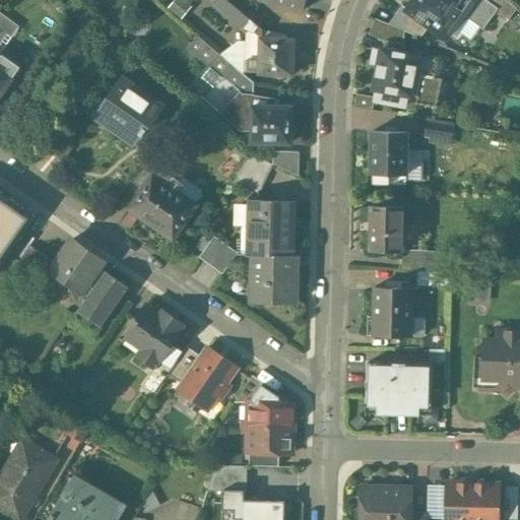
[(261,14),(243,0),(213,0),(212,1),(247,29),(246,37),(261,38),(263,15),(261,14)]
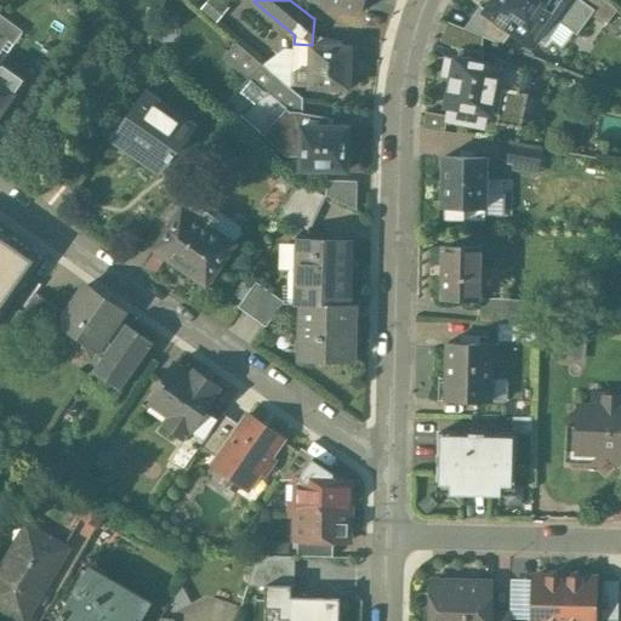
[(317,0),(359,13),(363,0),(317,0)]
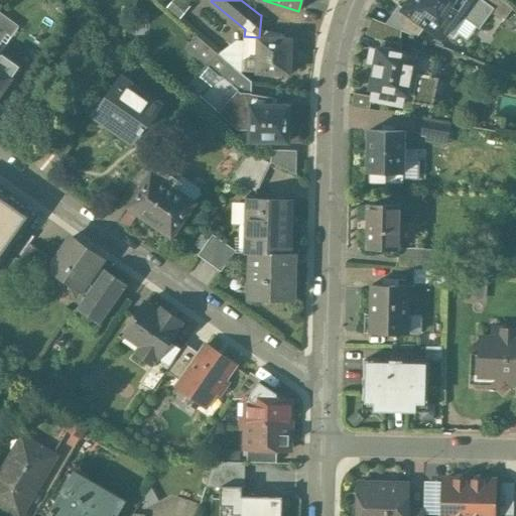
[(484,2),(480,0),(409,0),(403,9),(402,10),(424,26),(427,22),(439,31),(454,11),(478,28),(490,12),(492,8),(484,2)]
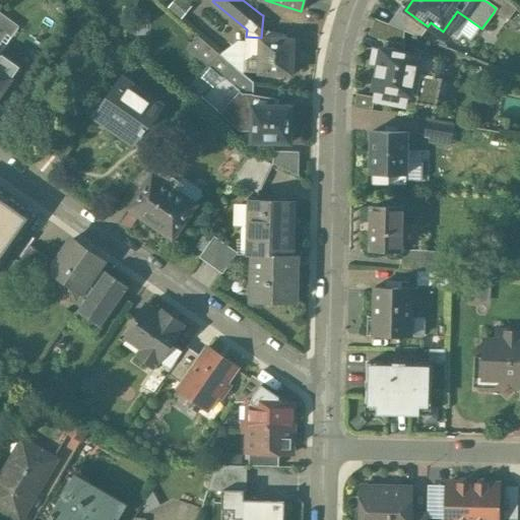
[(517,9),(504,0),(490,0),(488,2),(496,8),(494,12),(507,22),(517,9)]
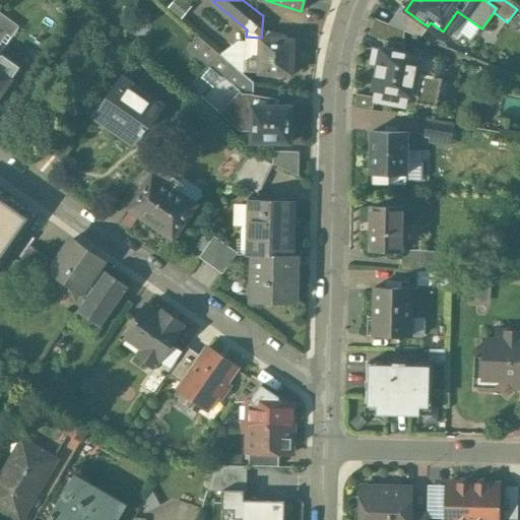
[(428,26),(405,10),(406,9),(401,6),(388,24),(404,30),(419,37),(428,26)]
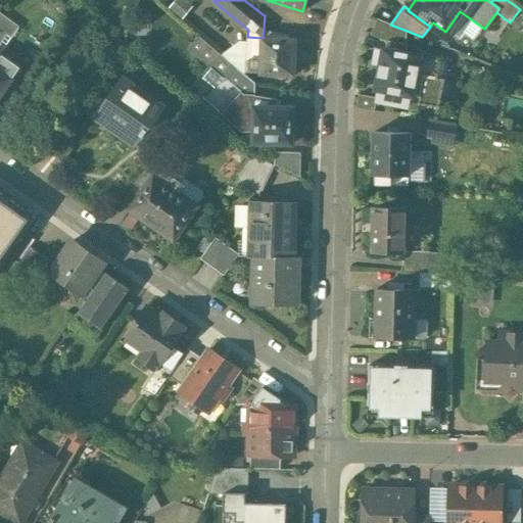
[(390,25),(377,18),(370,35),(387,42),(387,41),(405,44),(407,31),(390,25)]
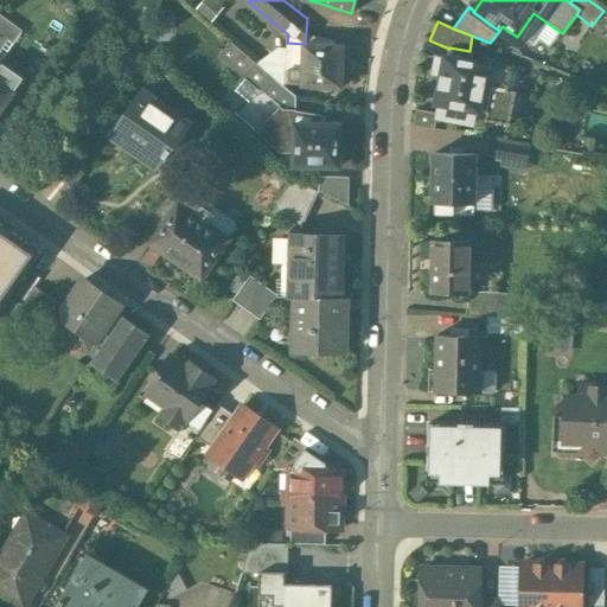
[(20,32),(10,23),(0,36),(0,51),(7,42),(11,45),(20,32)]
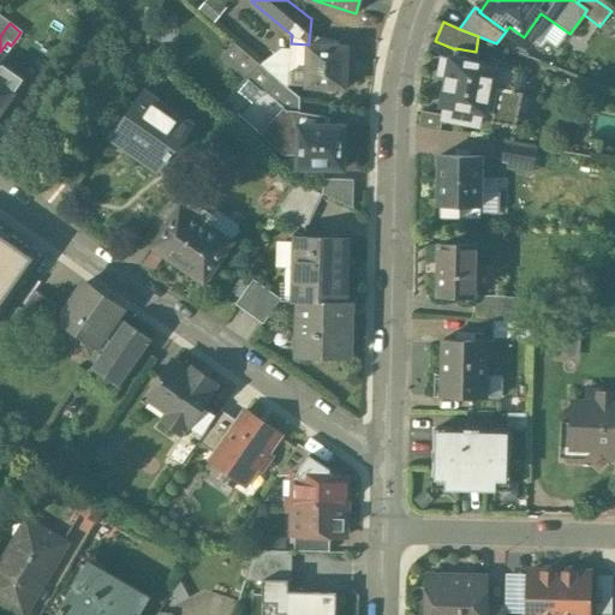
[(309,45),(291,43),(290,84),(345,88),(346,47),(309,45)]
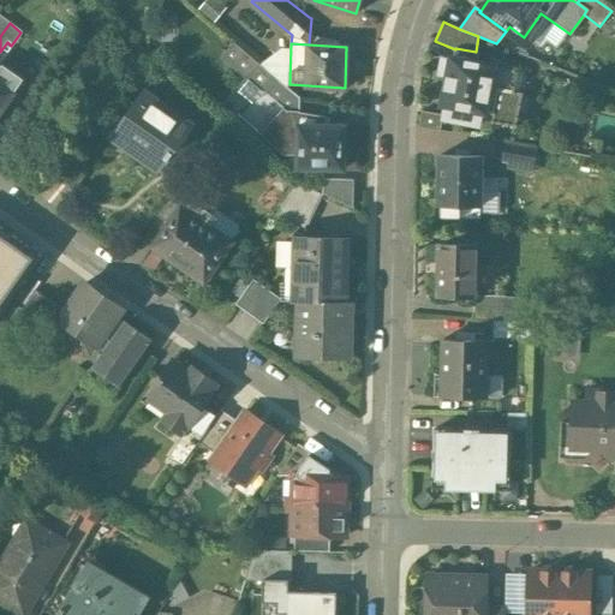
[(476,52),(455,48),(455,49),(453,58),(451,58),(442,105),(445,105),(442,115),(442,117),(481,124),(482,112),(495,114),(500,91),(514,94),(514,91),(519,69),(491,58),(490,65),(477,63),(479,52),(476,52)]
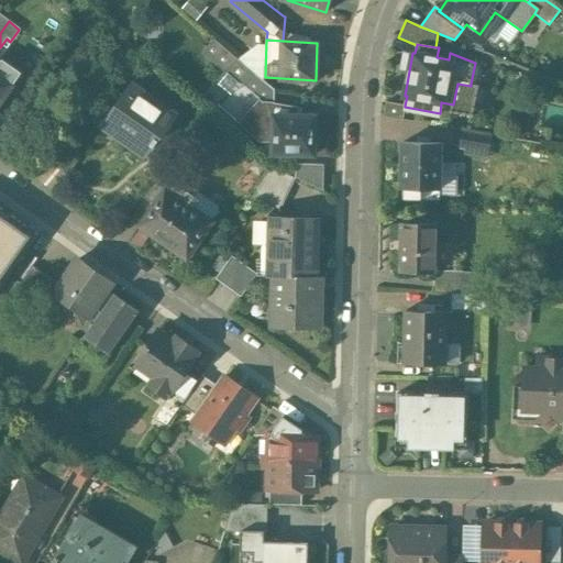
[(255,73),(239,59),(228,72),(244,86),(255,73)]
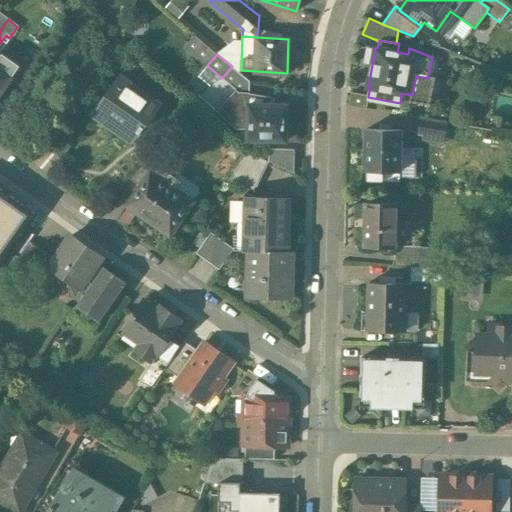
[(249,81),(232,66),(222,78),(238,92),(239,92),(249,93),(249,81)]
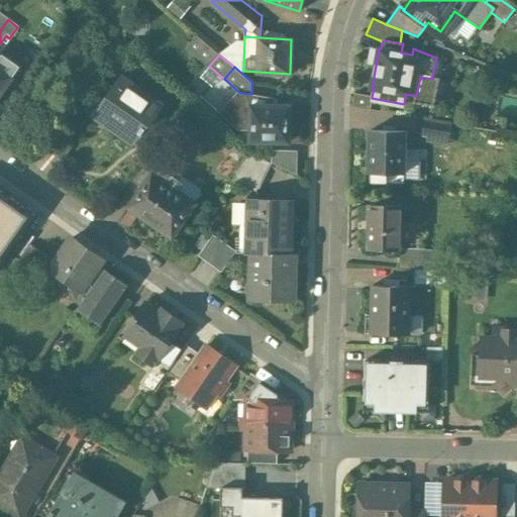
[(0,94),(11,78),(0,70),(0,94)]
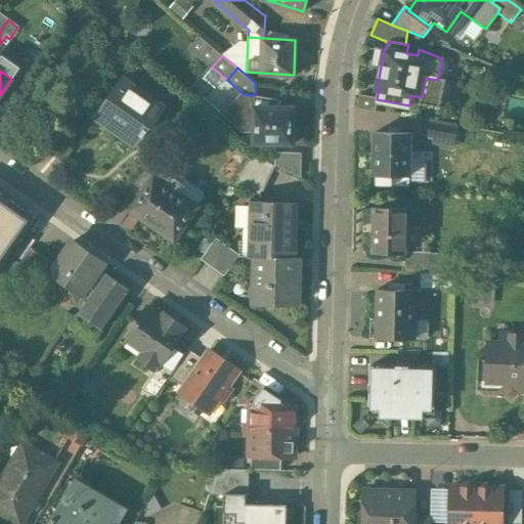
[(163,106),(122,78),(104,103),(105,104),(99,115),(113,124),(111,127),(135,144),(141,135),(142,136),(163,106)]
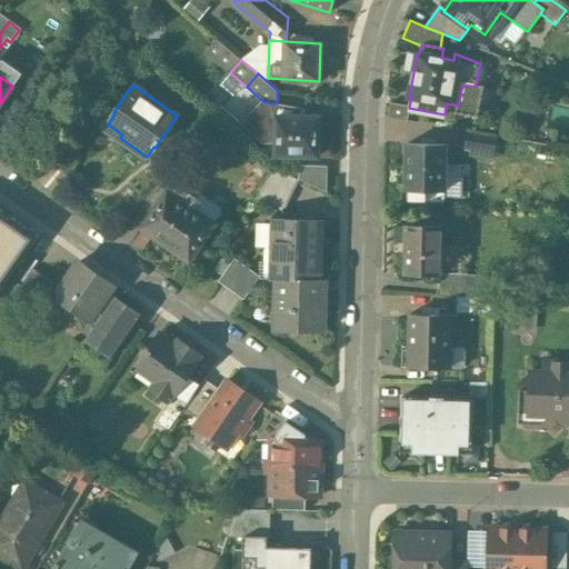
[(266,102),(265,102),(245,128),(262,143),(275,143),(276,116),(300,117),(300,108),(277,108),(277,103),(266,102)]
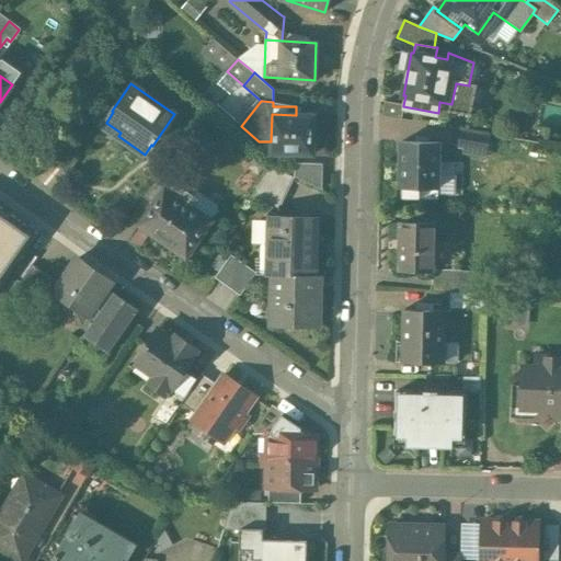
[(403,105),(384,101),(381,116),(401,119),(403,106),(403,105)]
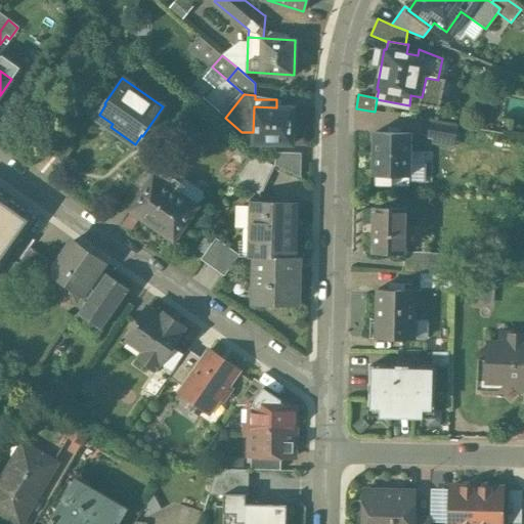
[(276,107),(254,106),(253,132),(253,143),(293,144),(293,107),(276,107)]
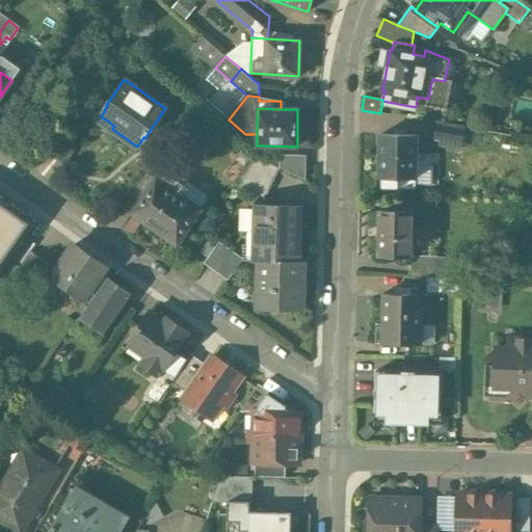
[(317,134),(316,110),(301,111),(302,135),(317,134)]
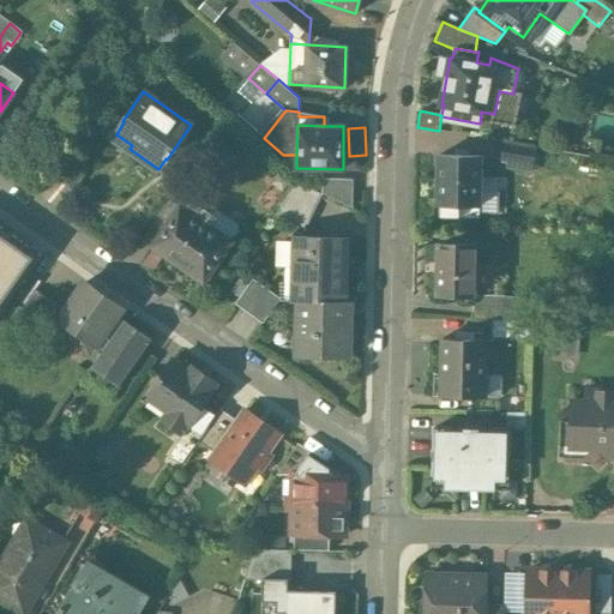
[(535,149),(504,144),(501,161),(531,166),(535,149)]
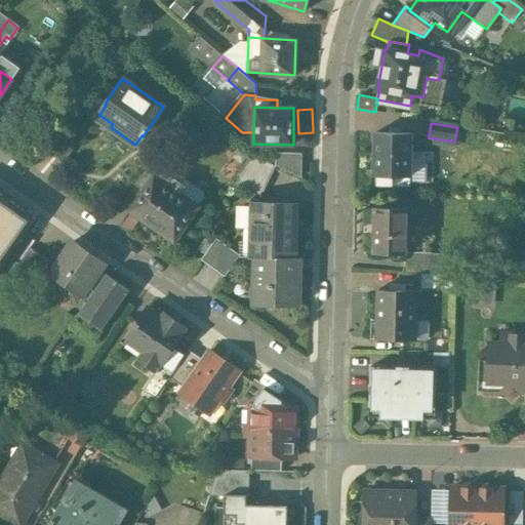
[(410,134),(375,133),(374,174),(407,175),(409,175),(410,134)]
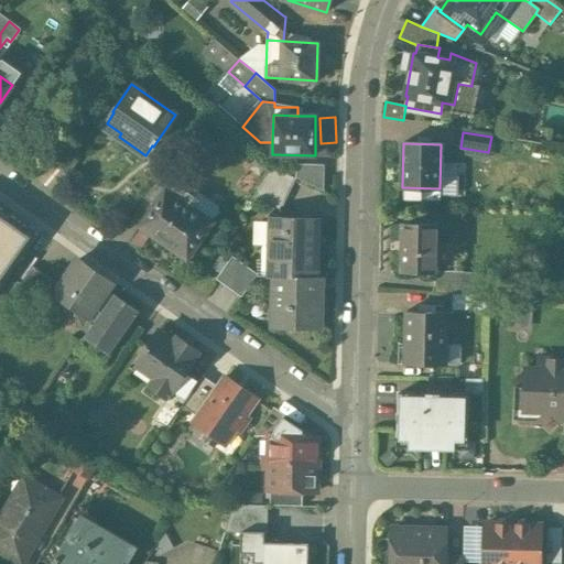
[(162,166),(141,196),(154,205),(171,182),(172,182),(176,176),(162,166)]
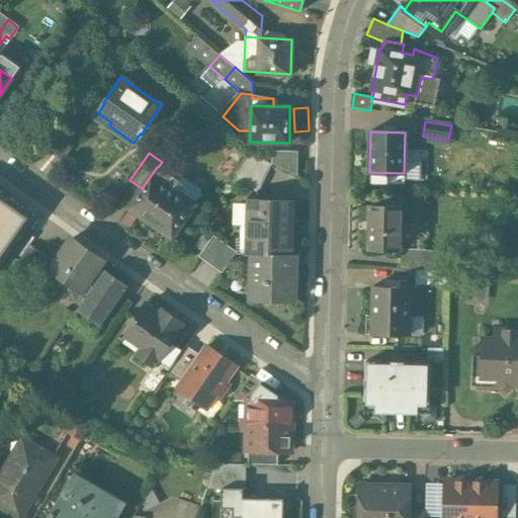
[(272,164),(248,153),(230,179),(258,192),(272,164)]
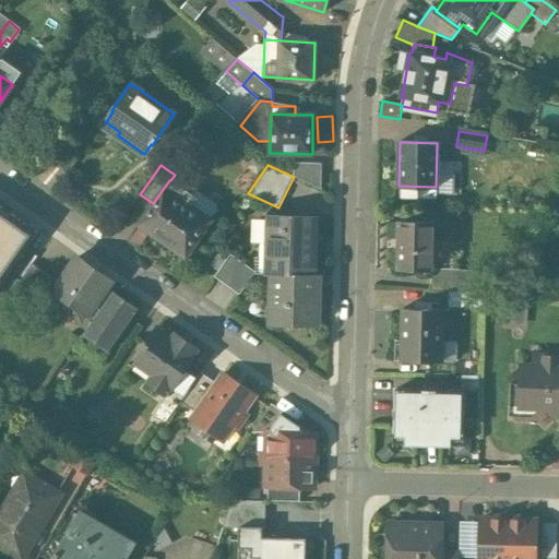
[(153,203),(139,224),(185,257),(211,219),(186,202),(191,195),(190,194),(170,180),(169,180),(153,203)]
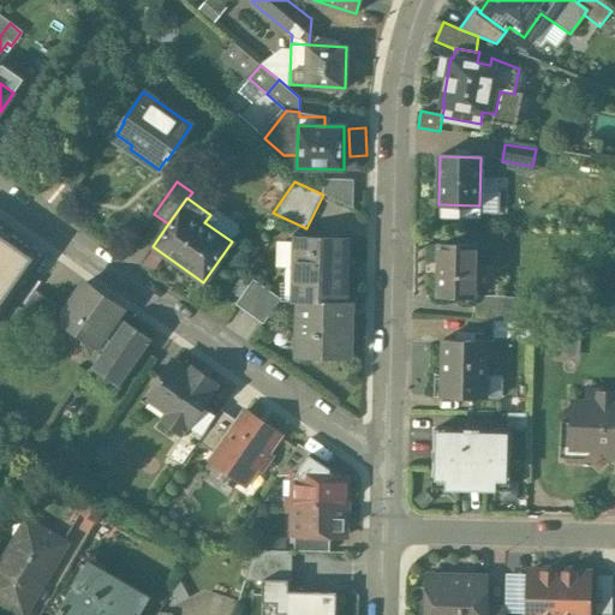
[(477,206),(441,206),(441,218),(477,218),(477,206)]
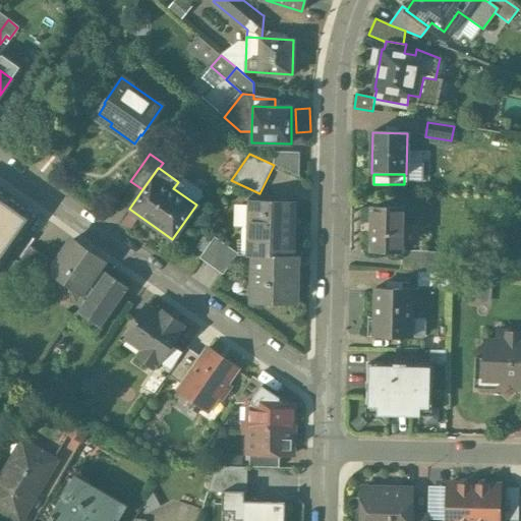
[(201,190),(181,176),(177,181),(178,182),(173,188),(196,205),(203,196),(201,190)]
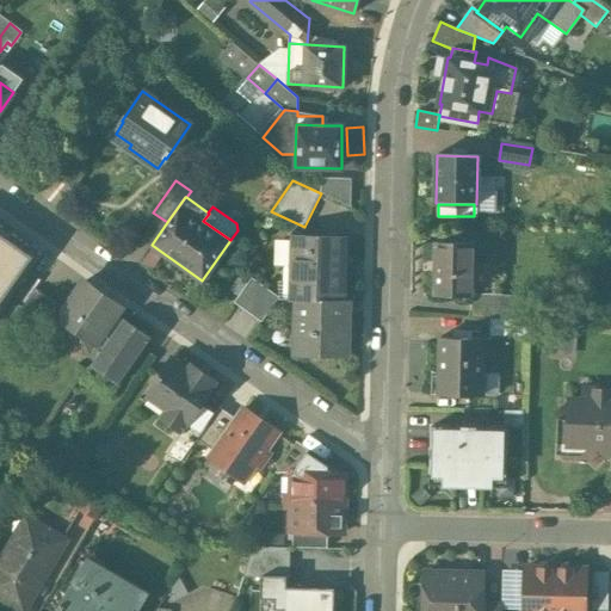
[(344,236),(294,235),(292,300),(297,300),(343,301),(344,236)]
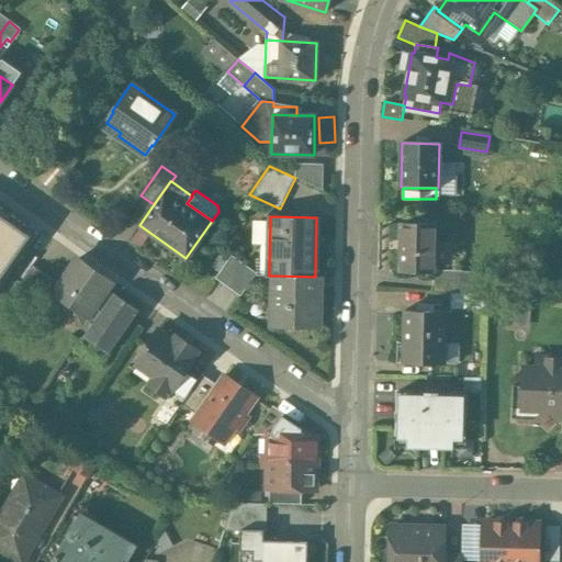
[(436,223),(401,223),(400,271),(433,271),(435,271),(435,270),(436,223)]
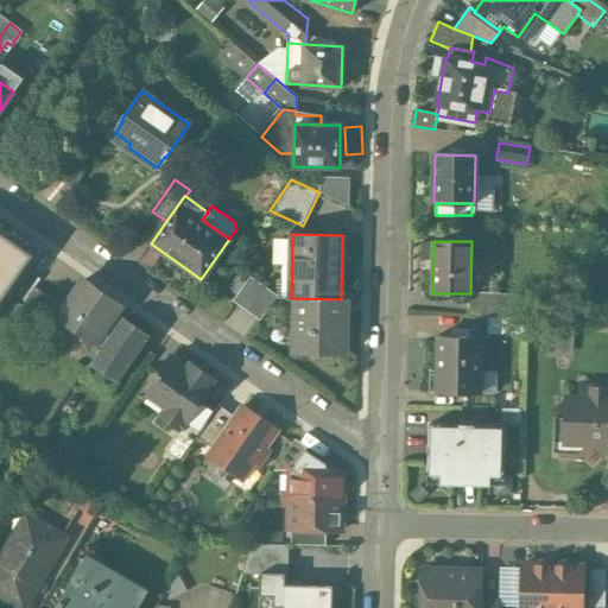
[(19,271),(0,257),(0,285),(7,291),(7,290),(20,271),(19,271)]
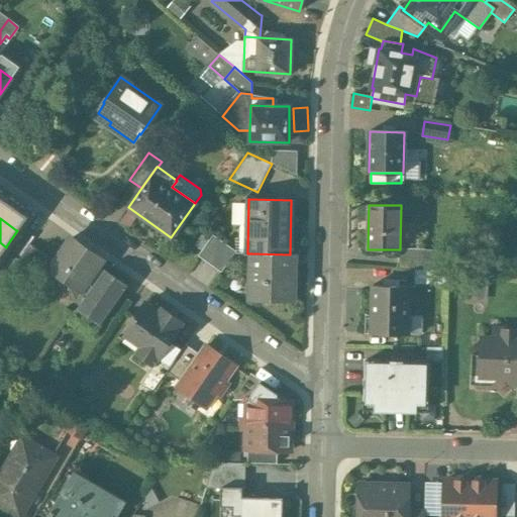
[(35,235),(20,224),(16,230),(17,230),(6,246),(21,256),(29,243),(35,235)]
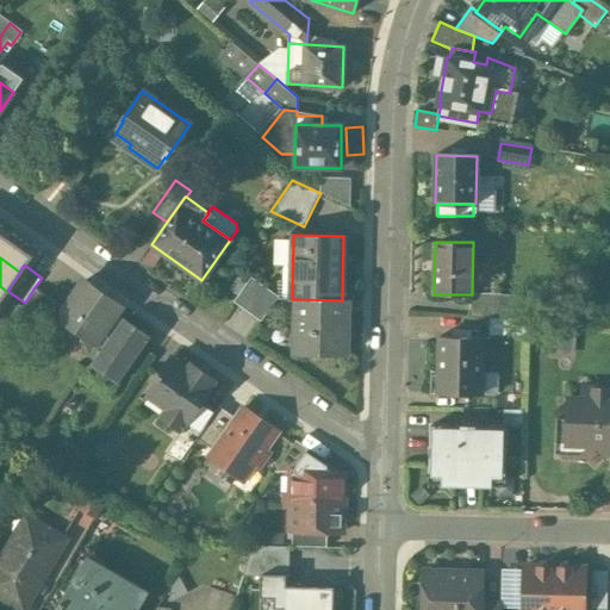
[(250,279),(234,302),(261,322),(278,298),(250,279)]
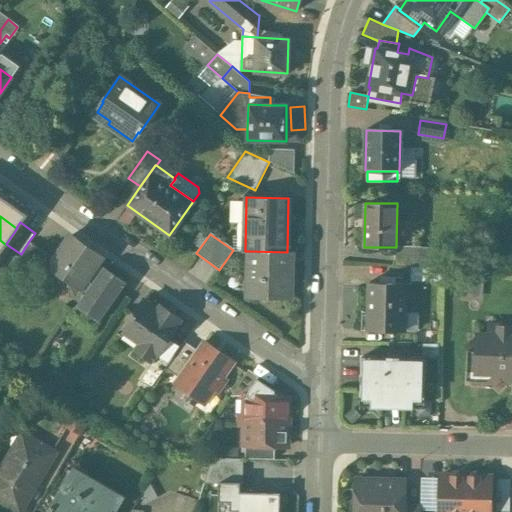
[(101,255),(72,235),(64,247),(63,246),(55,257),(56,258),(49,267),(79,288),(85,279),(96,264),(101,255)]
